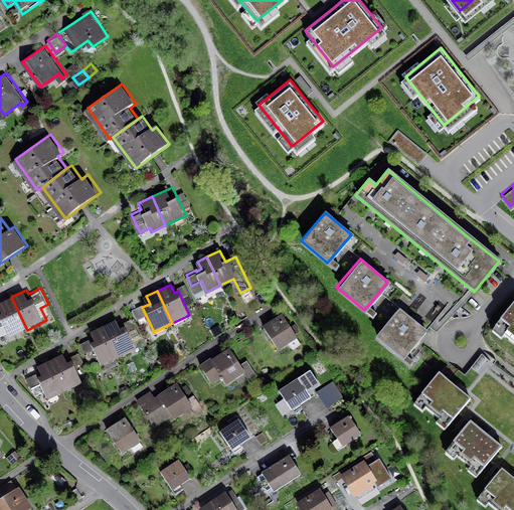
[(12,337),(27,330),(11,297),(0,302),(0,334),(8,330),(12,337)]
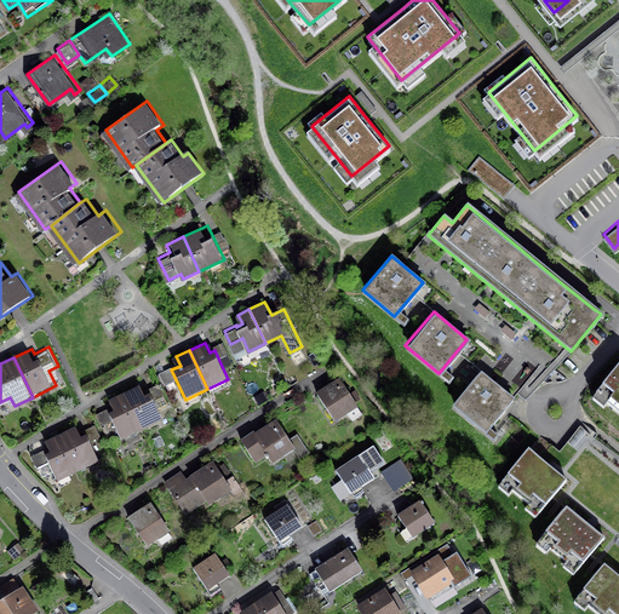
[(618,361),(601,384),(612,392),(607,397),(618,407),(618,406),(618,361)]
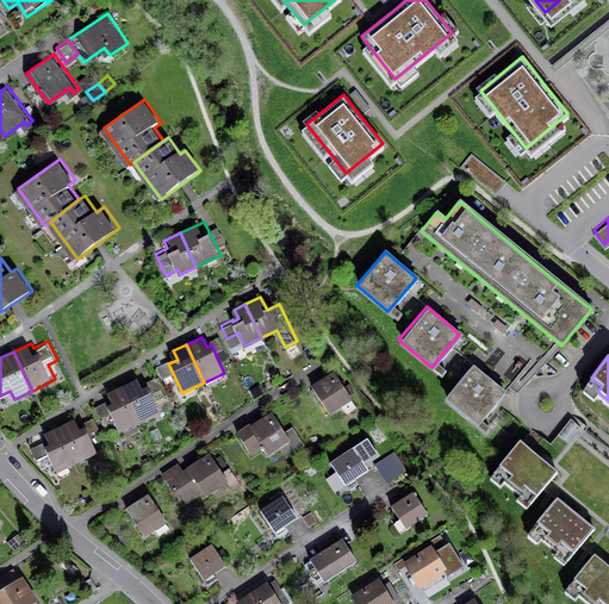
[(501,391),(471,366),(443,398),(473,423),(501,391)]
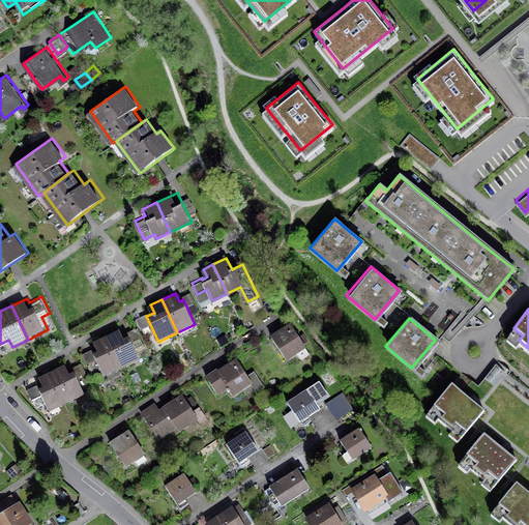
[(287,322),(268,336),(283,358),(302,345),(287,322)]
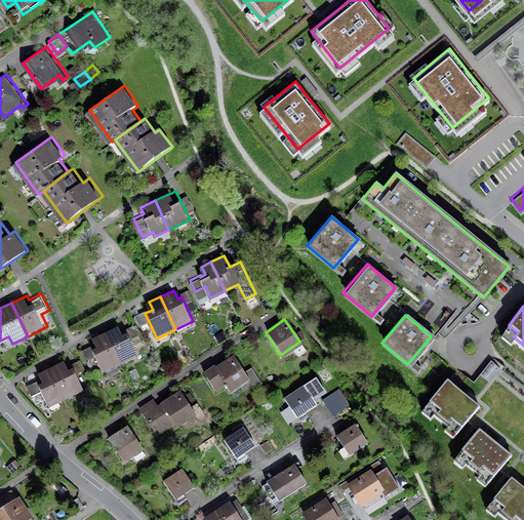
[(107,331),(121,360),(139,352),(130,331),(125,333),(121,324),(107,331)]
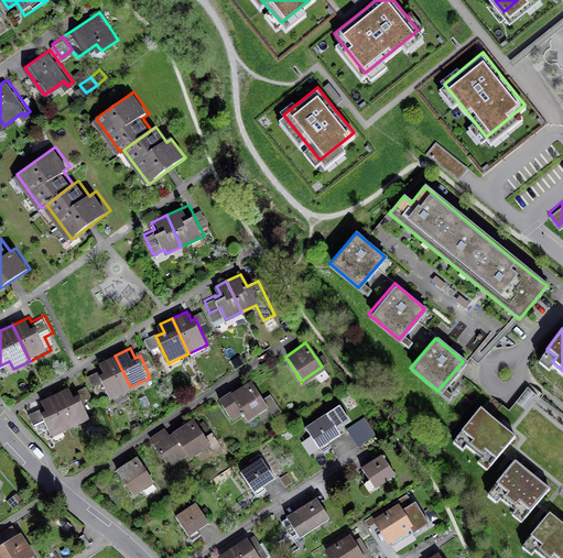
[(110,396),(130,386),(115,356),(100,362),(106,373),(100,375),(110,396)]
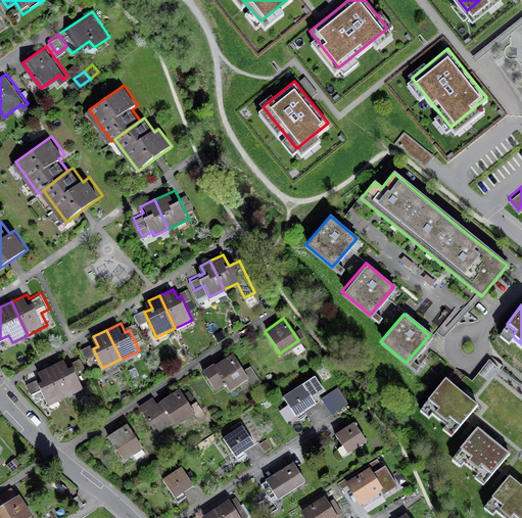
[(216,360),(202,369),(217,389),(227,383),(232,390),(248,379),(253,386),(262,380),(252,367),(247,371),(234,351),(219,363),(216,360)]
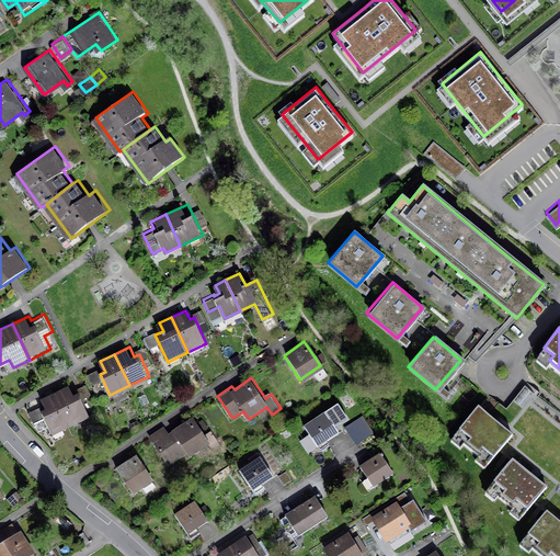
[(69,384),(55,390),(71,423),(91,413),(81,393),(76,395),(69,384)]
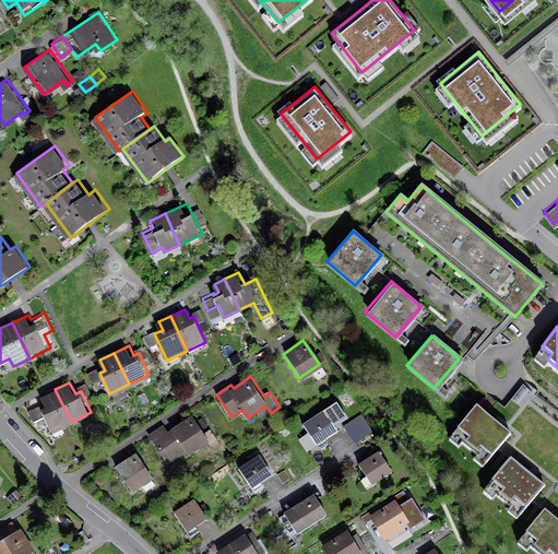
[(54,429),(71,422),(55,389),(43,396),(48,407),(44,409),(54,429)]
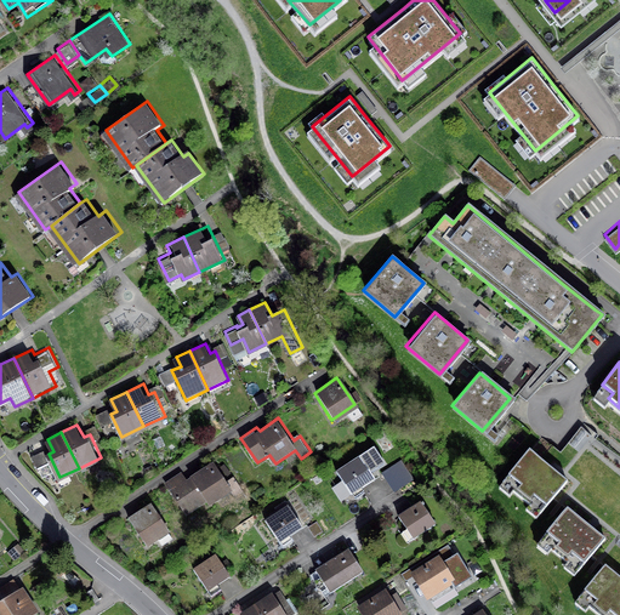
[(564,477),(528,448),(510,471),(522,480),(516,488),(530,499),(535,493),(545,500),(564,477)]
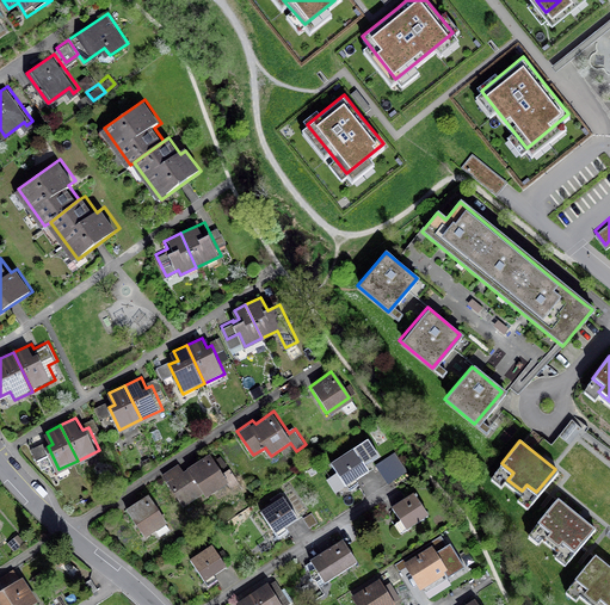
[(351,448),(331,461),(345,482),(365,469),(351,448)]
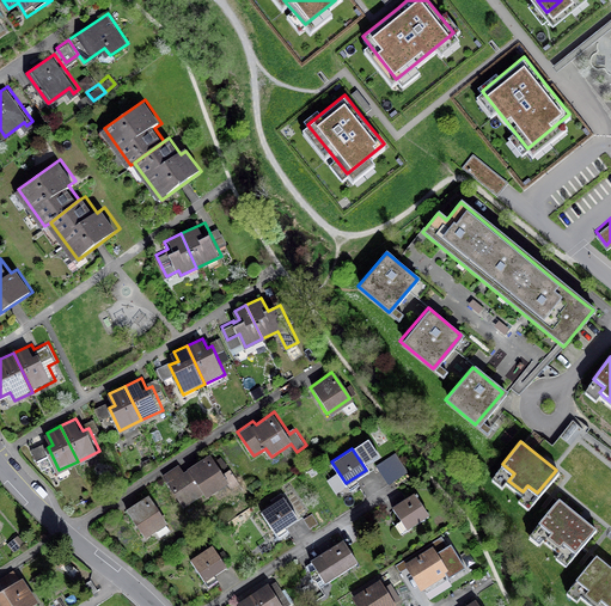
[(212,452),(190,466),(185,470),(181,461),(164,472),(185,505),(206,490),(211,496),(232,481),(212,452)]
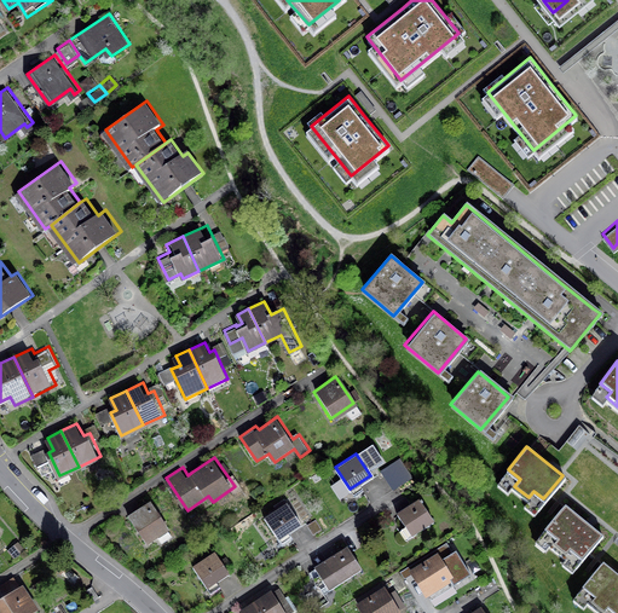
[(394,466),(382,473),(391,486),(403,479),(394,466)]
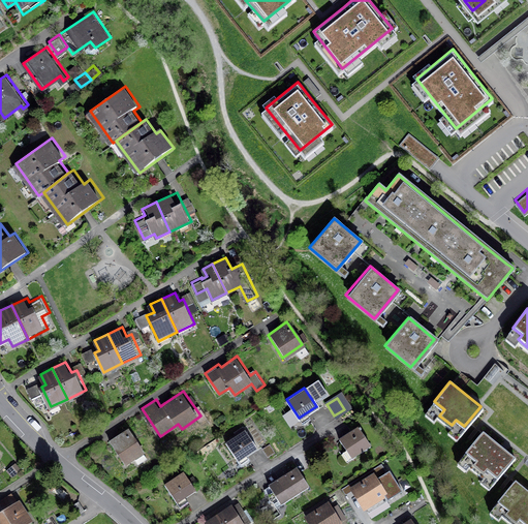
[(356,427),(338,438),(349,457),(368,445),(356,427)]
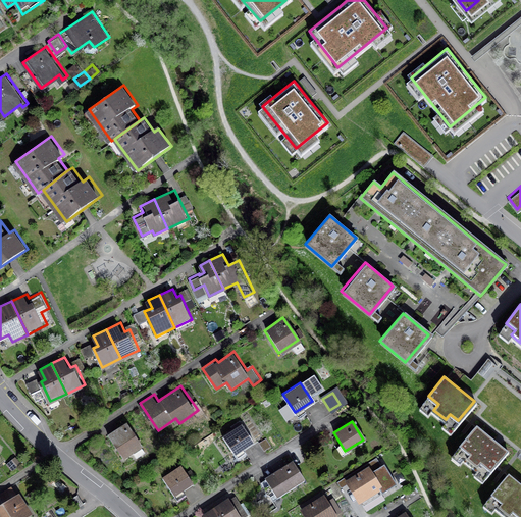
[(129,422),(110,434),(125,459),(146,447),(129,422)]
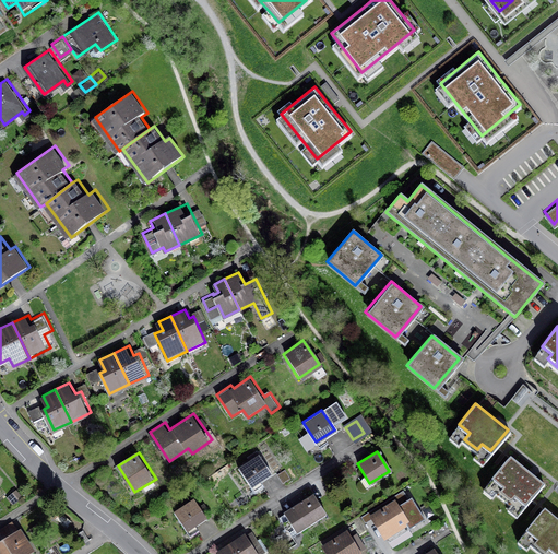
[(257,454),(236,468),(250,488),(271,474),(257,454)]
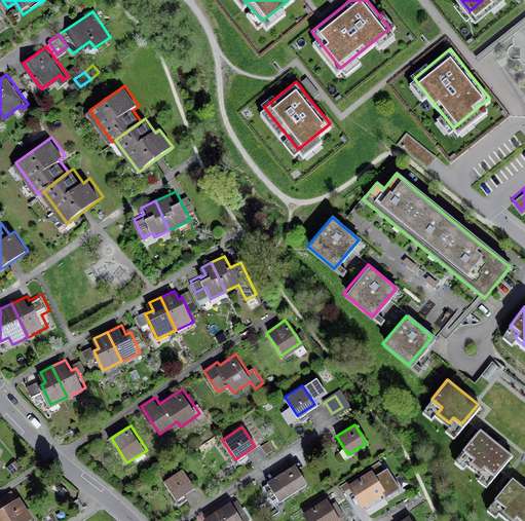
[(511,454),(480,428),(462,447),(473,456),(469,461),(480,471),(484,466),(493,474),(511,454)]
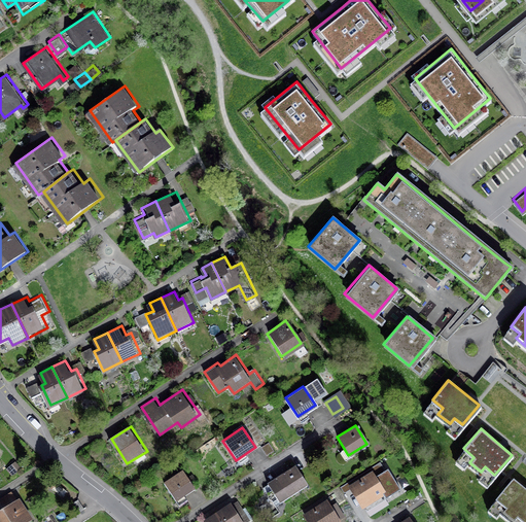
[(267,441),(260,446),(265,453),(272,449),(267,441)]
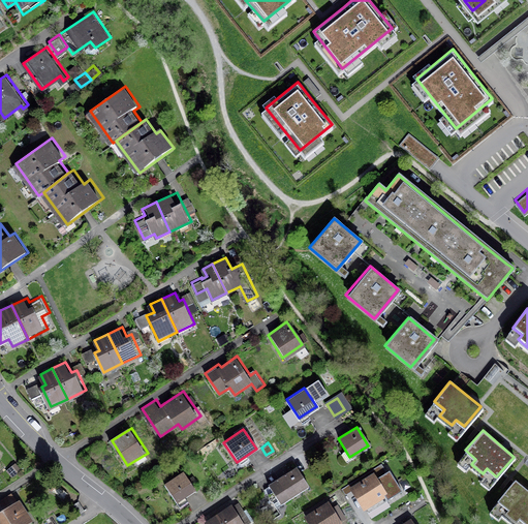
[(294,466),(267,485),(279,504),(307,486),(294,466)]
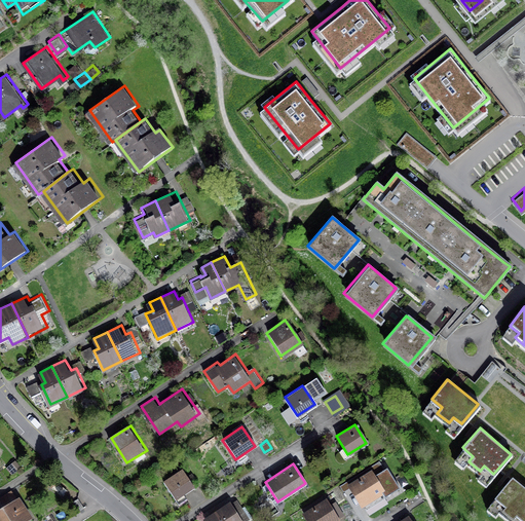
[(369,471),(345,485),(361,511),(397,488),(384,468),(372,475),(369,471)]
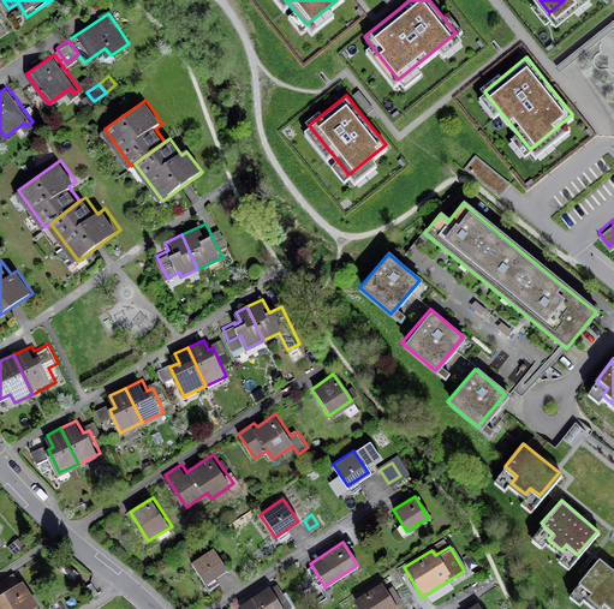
[(214,548),(192,562),(208,584),(228,568),(214,548)]
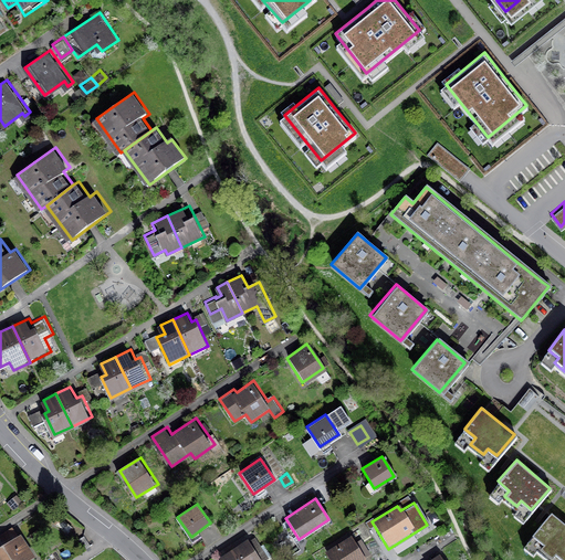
[(564,559),(564,525),(550,514),(533,535),(544,543),(541,549),(553,558),(555,555),(563,559),(564,559)]
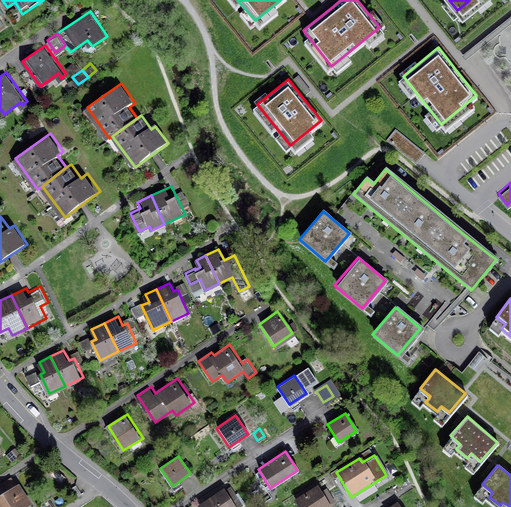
[(0,486),(5,494),(13,506),(27,506),(33,504),(20,483),(17,485),(11,475),(0,481),(0,486)]
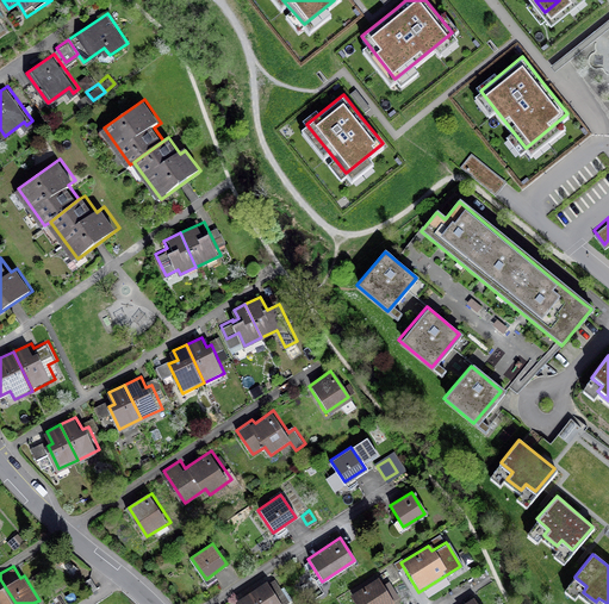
[(33,573),(38,579),(44,574),(41,568),(33,573)]
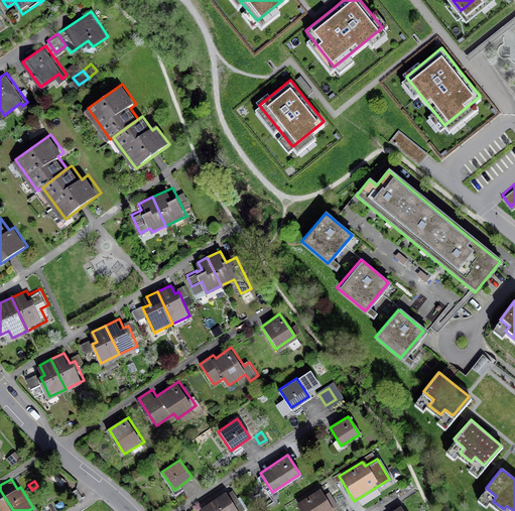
[(77,486),(73,489),(79,497),(83,494),(77,486)]
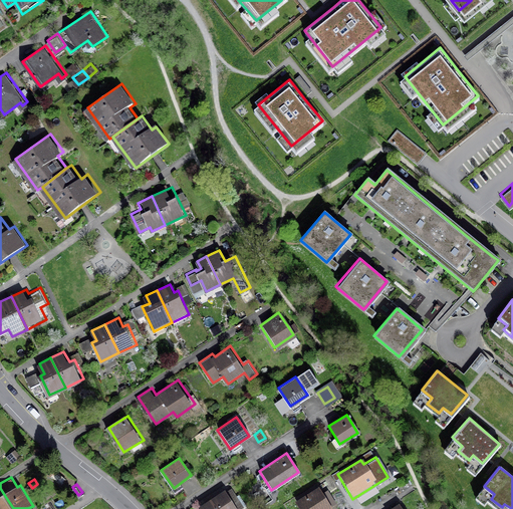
[(328,508),(315,487),(292,501),(296,508),(328,508)]
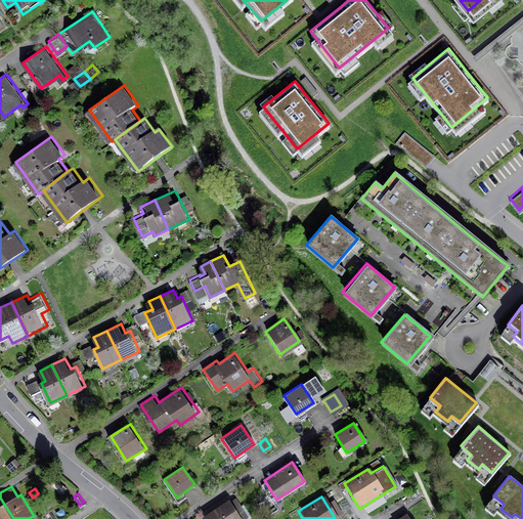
[(241,518),(228,500),(203,517),(204,518),(241,518)]
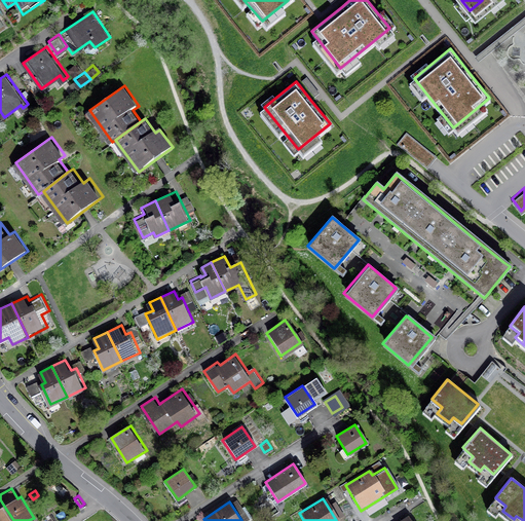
[(0,520),(13,520),(5,508),(0,510),(0,520)]
